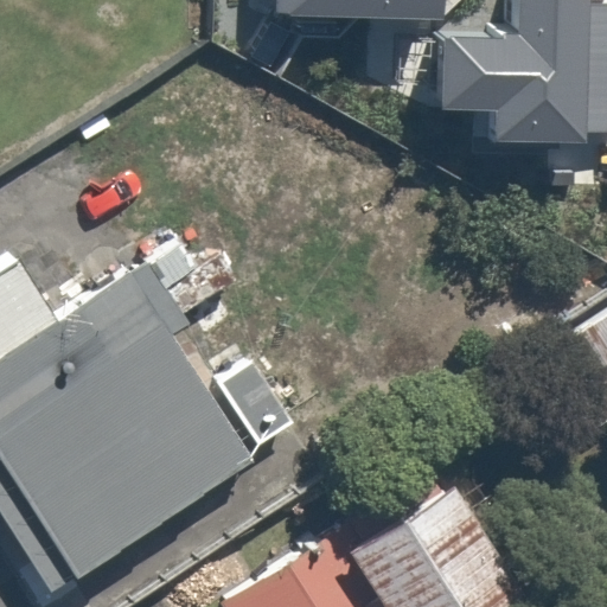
[(606,0),(516,0),(515,152),(606,153),(606,0)]
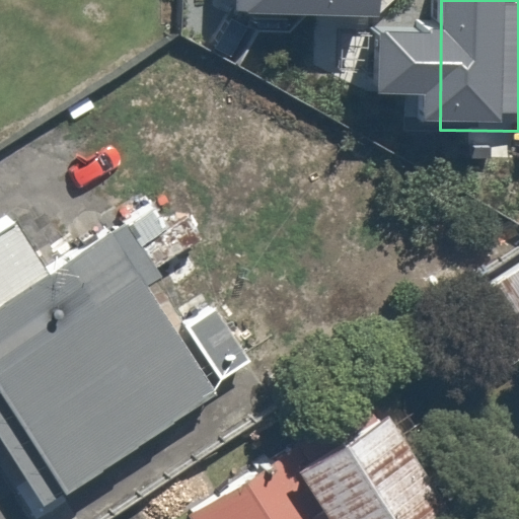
[(13,229),(0,237),(0,391),(67,497),(247,374),(201,305),(170,325),(143,284),(169,267),(133,213),(44,273),(13,229)]
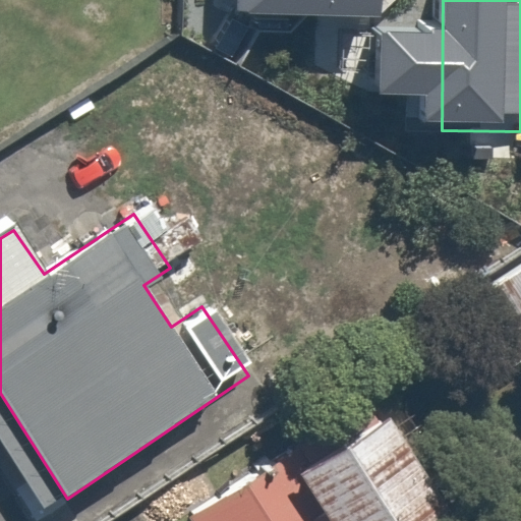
[(520,359),(520,240),(518,237),(423,302),(480,387),(520,359)]
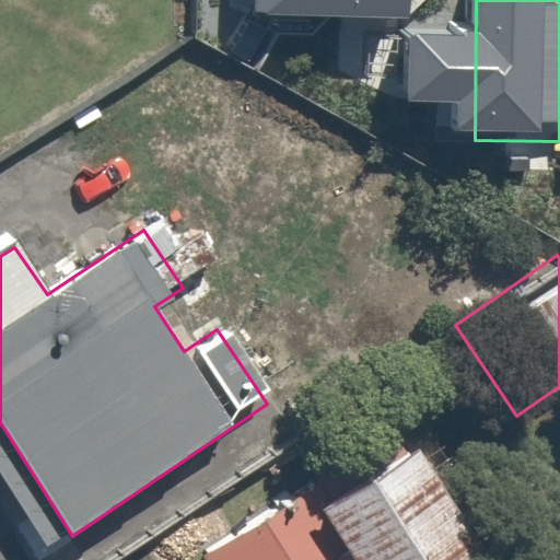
[(72,536),(0,422),(0,488),(43,555),(72,536)]
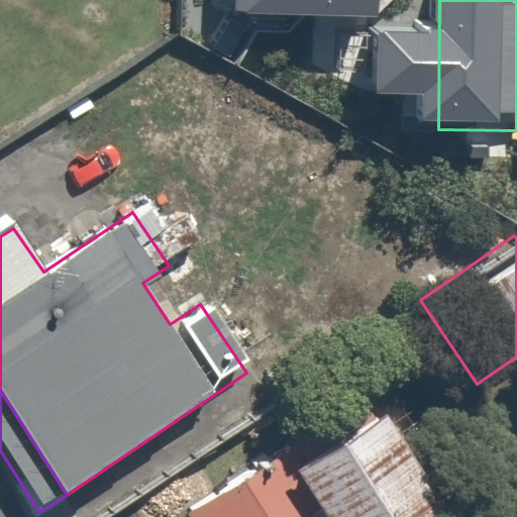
[(386,415),(297,473),(324,516),(431,516),(445,508),(386,415)]
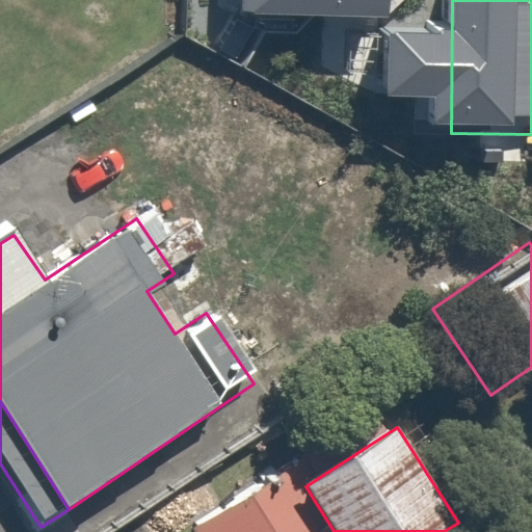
[(334,531),(306,486),(292,466),(196,527),(200,531),(334,531)]
